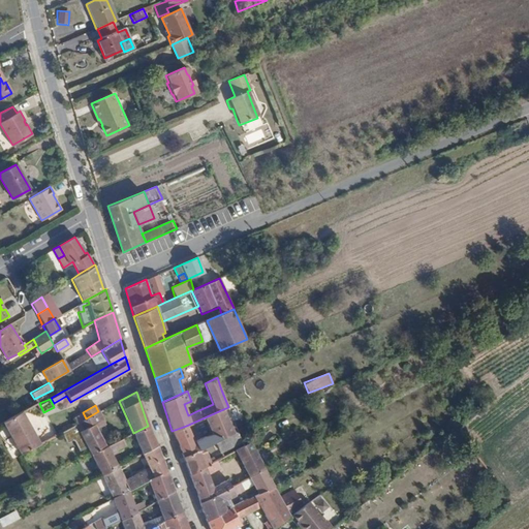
[(186,426),(172,431),(182,457),(204,447),(216,441),(234,432),(223,409),(205,417),(212,435),(201,437),(192,440),(186,426)]
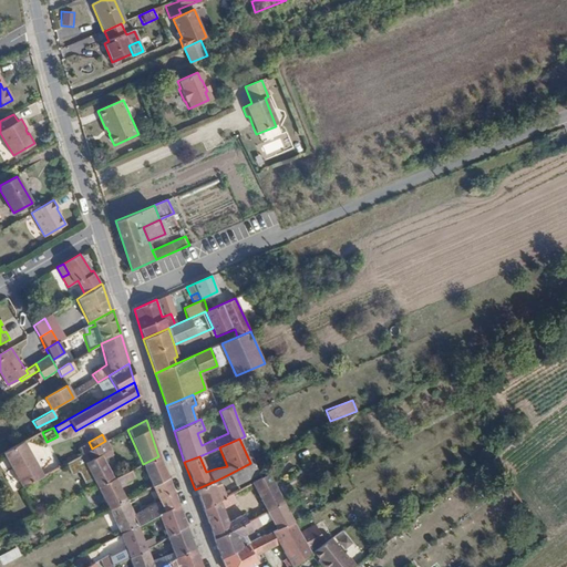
[(110,450),(105,441),(92,449),(89,450),(82,454),(79,455),(83,463),(101,454),(110,450)]
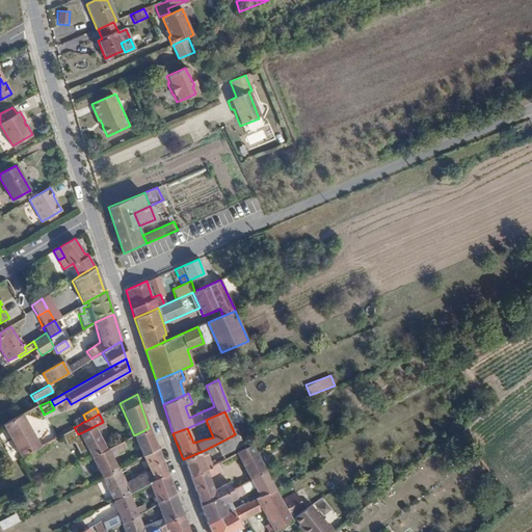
[(21,457),(38,447),(23,417),(4,427),(21,457)]
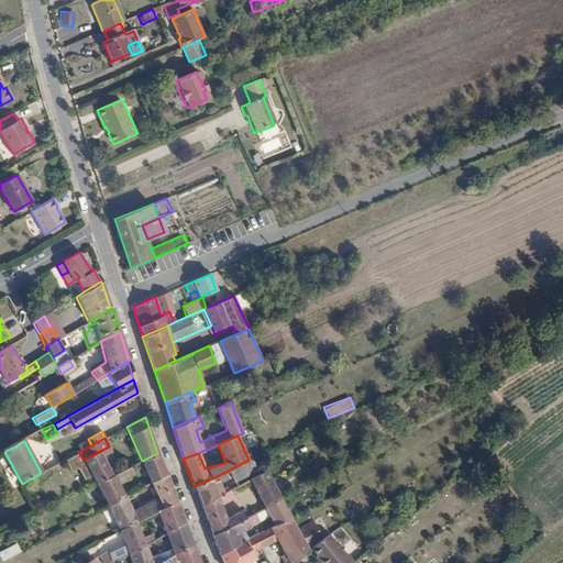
[(81,451),(88,446),(86,442),(78,445),(81,451)]
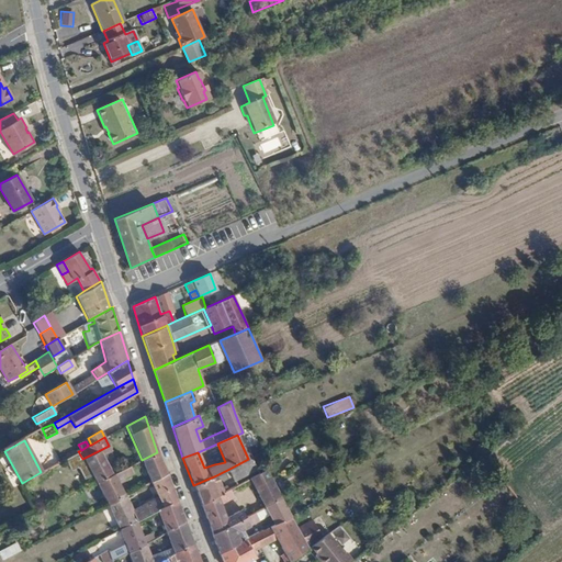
[(111,451),(109,446),(100,450),(103,456),(111,451)]
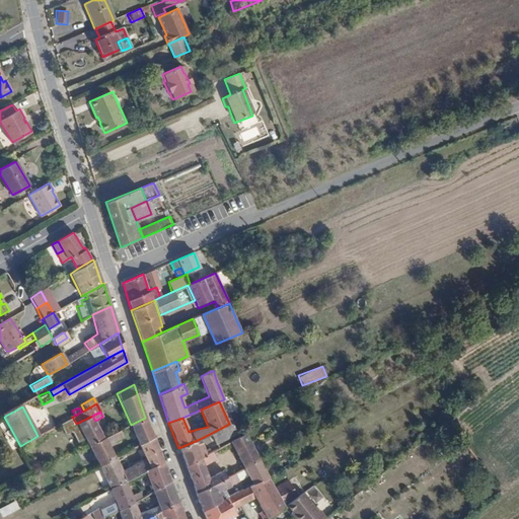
[(89,447),(104,439),(95,421),(92,416),(76,424),(73,426),(75,431),(79,429),(89,447)]
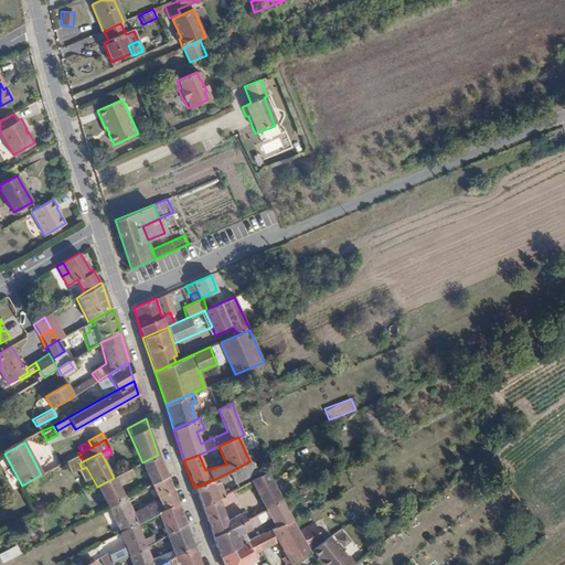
[(150,486),(167,477),(158,455),(142,462),(150,486)]
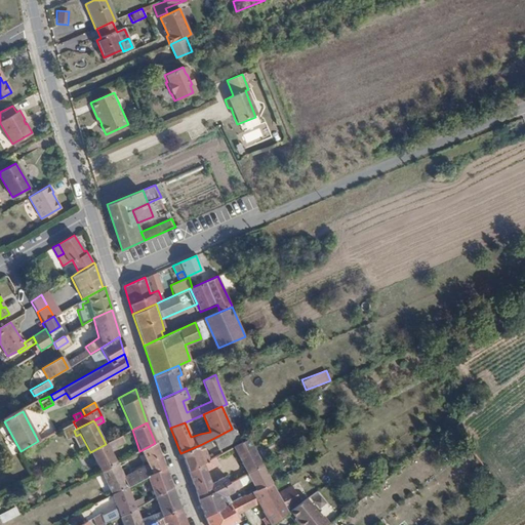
[(235,428),(232,429),(214,438),(219,448),(231,444),(241,438),(235,428)]
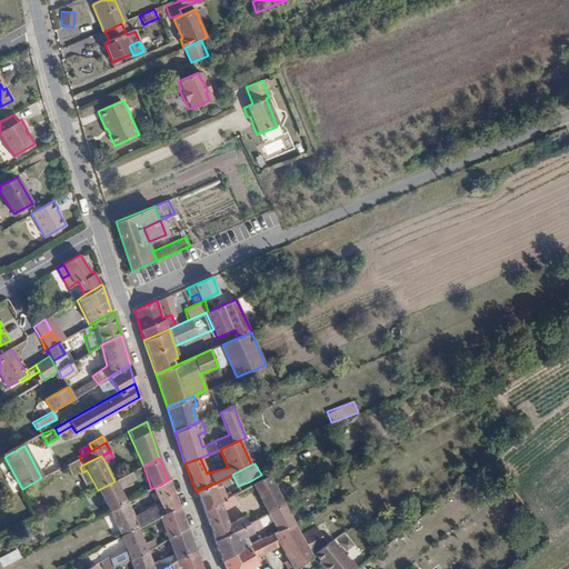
[(109,511),(127,501),(120,489),(136,481),(131,472),(115,481),(98,490),(109,511)]
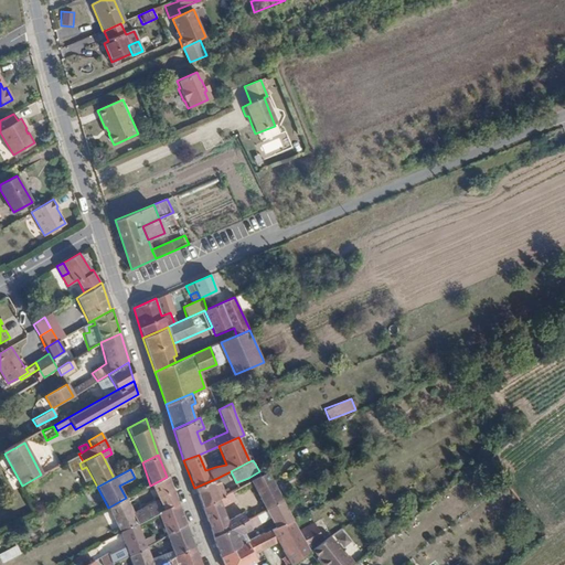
[(267,510),(284,501),(267,471),(262,475),(251,480),(267,510)]
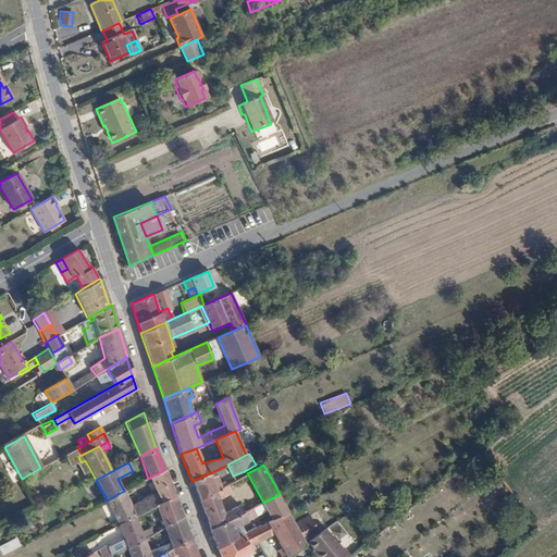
[(156,506),(175,496),(164,470),(148,479),(156,506)]
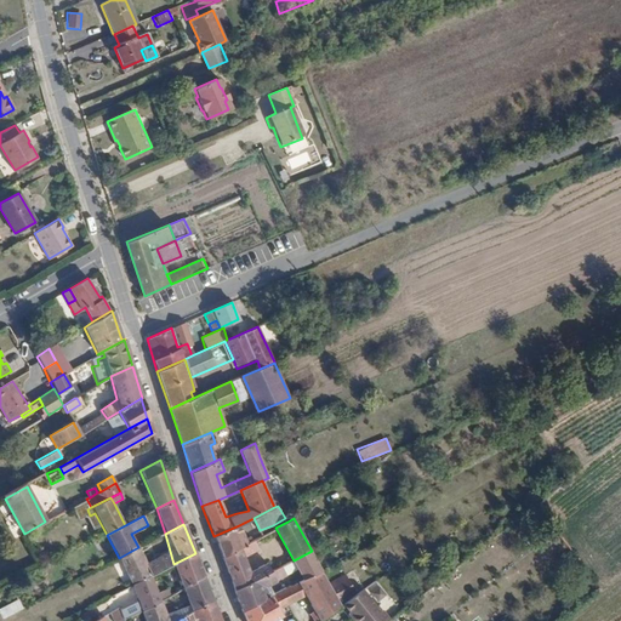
[(239,525),(214,536),(222,558),(246,543),(239,525)]
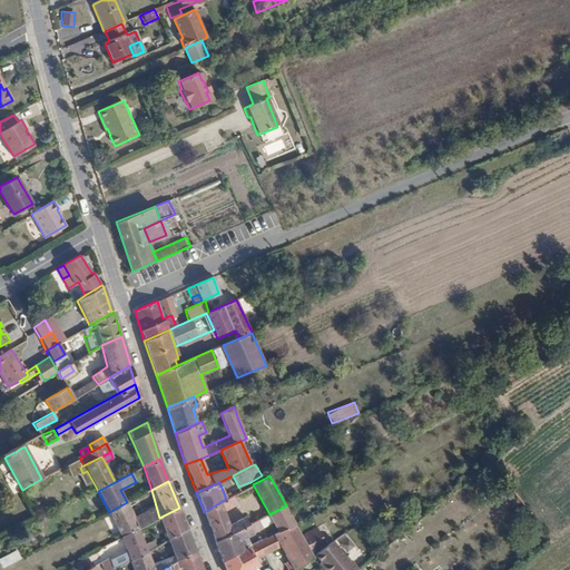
[(226,499),(204,512),(215,541),(248,524),(245,518),(228,523),(224,511),(237,504),(233,497),(226,499)]
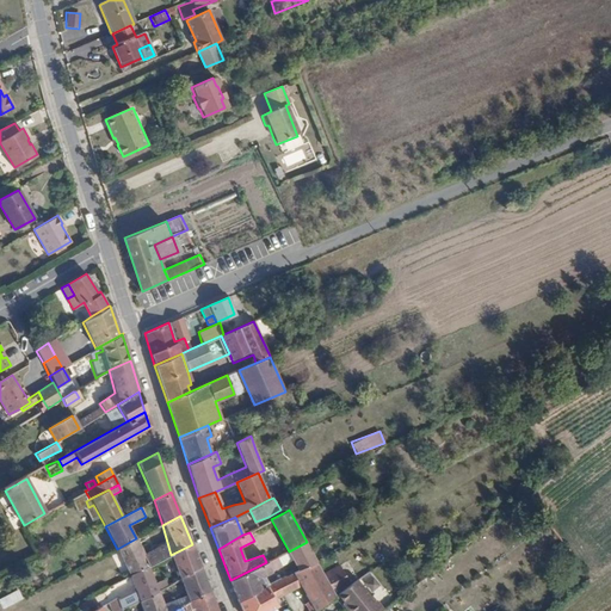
[(129,576),(148,567),(136,538),(117,549),(129,576)]
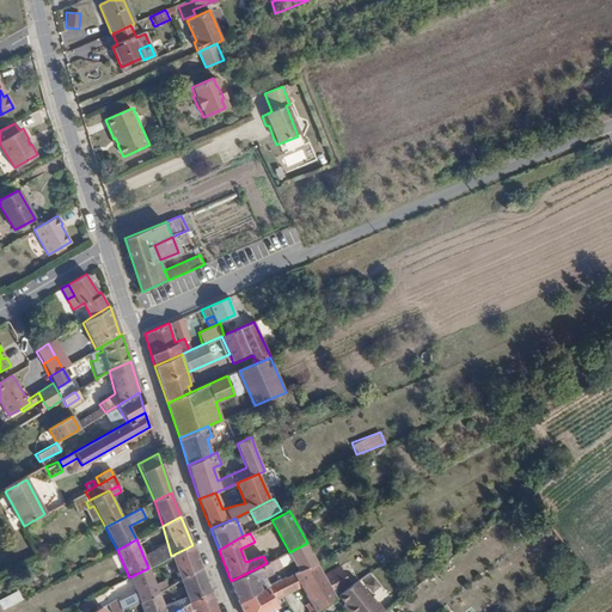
[(317,563),(307,543),(289,552),(299,571),(312,565),(317,563)]
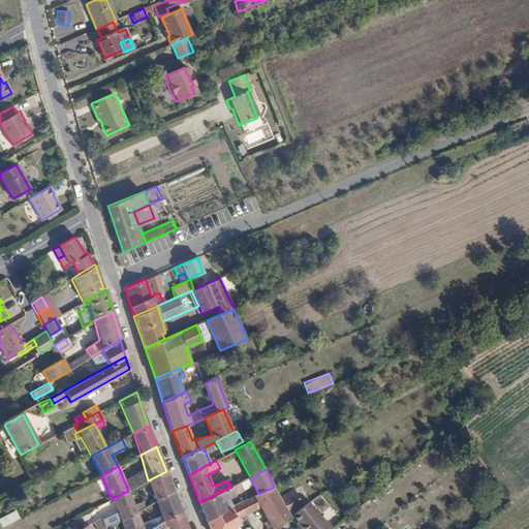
[(156,501),(174,492),(166,471),(148,480),(156,501)]
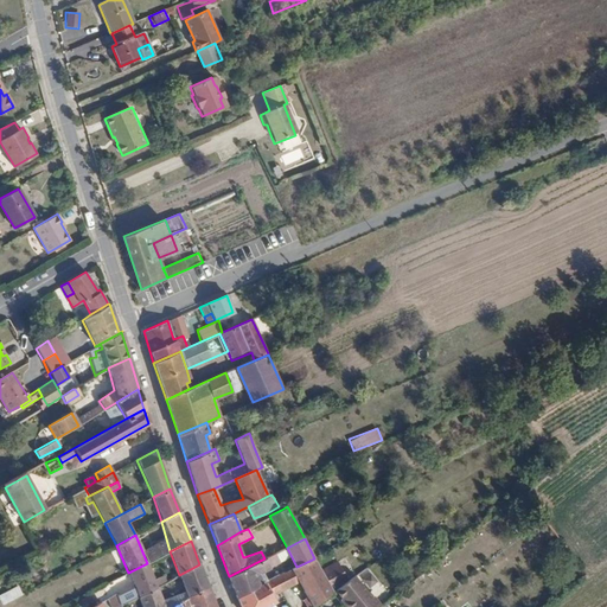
[(264,558),(229,576),(237,598),(262,585),(257,574),(270,568),(264,558)]
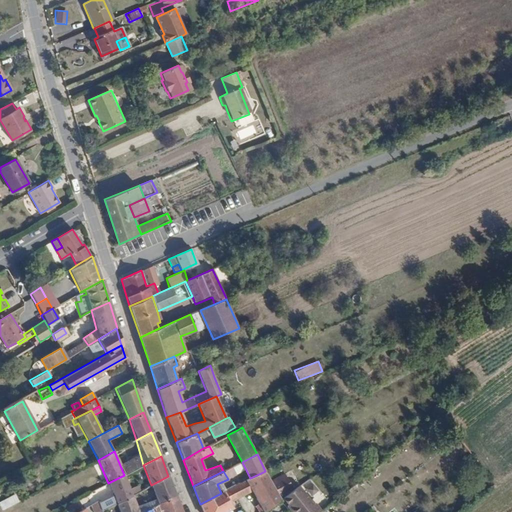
[(270,480),(265,471),(261,473),(250,478),(246,480),(252,492),(259,504),(262,511),(280,499),(280,498),(293,489),(285,473),(270,480)]
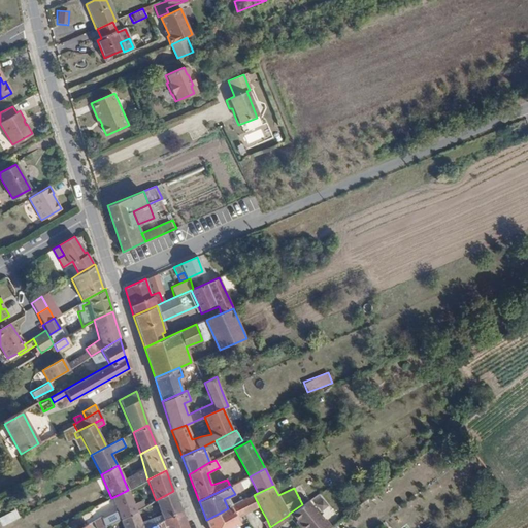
[(136,510),(128,490),(111,498),(121,519),(136,510)]
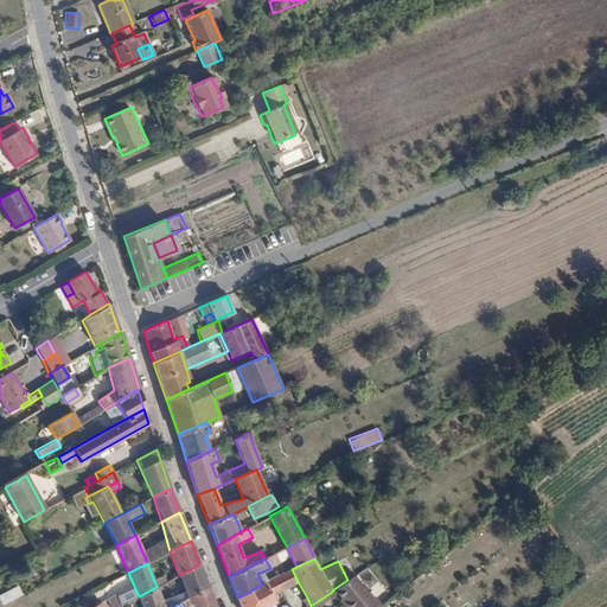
[(208,587),(199,564),(179,575),(183,586),(171,592),(174,596),(177,604),(181,601),(208,587)]
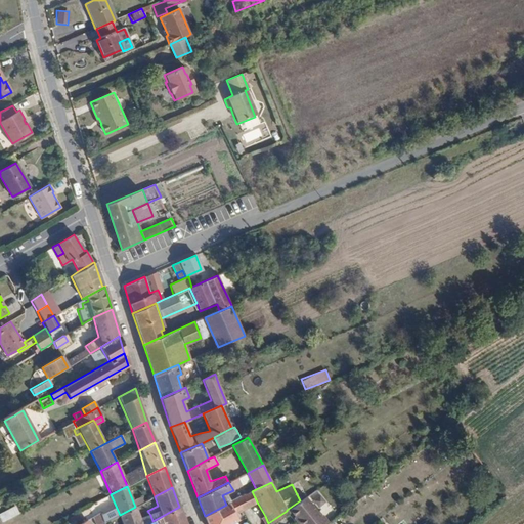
[(258,504),(252,491),(244,494),(239,497),(235,499),(242,511),(258,504)]
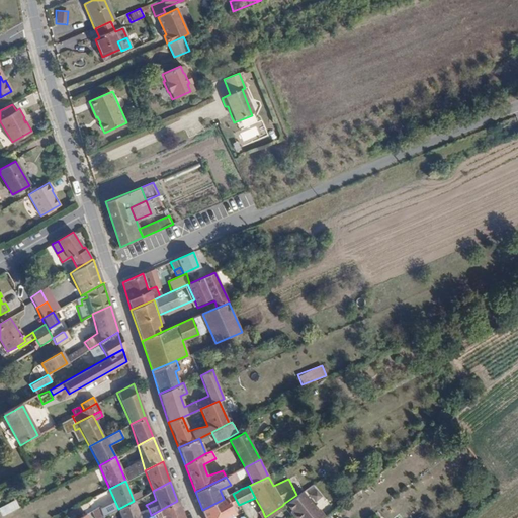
[(292,510),(290,512),(295,517),(297,517),(298,517),(322,517),(326,515),(320,508),(319,509),(304,492),(296,496),(294,497),(286,503),(292,510)]
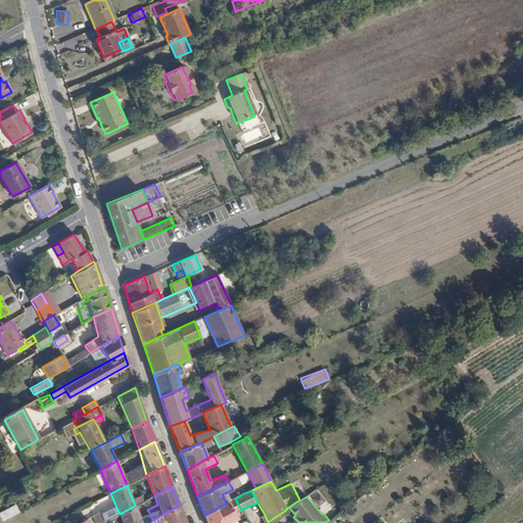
[(226,504),(204,515),(207,522),(230,522),(238,519),(233,513),(241,510),(235,498),(226,504)]
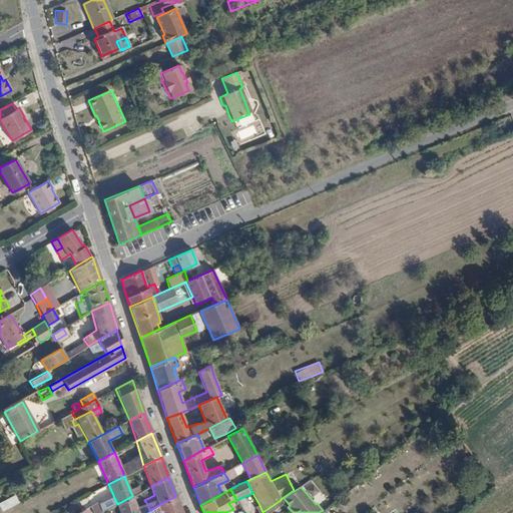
[(317,503),(324,498),(320,492),(313,496),(317,503)]
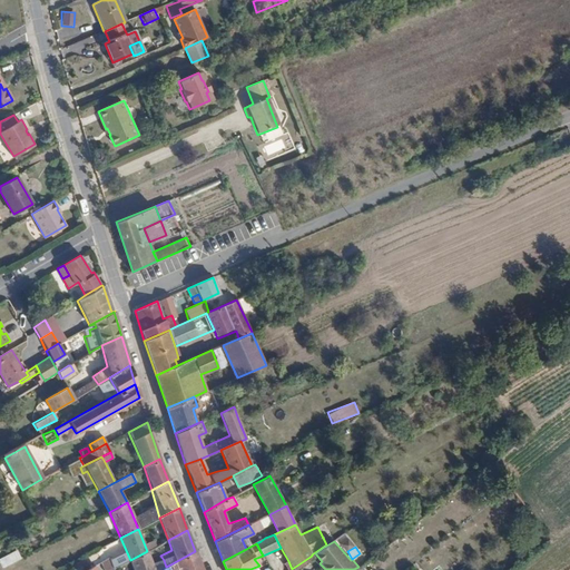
[(114,569),(154,569),(147,551),(130,560),(114,569)]
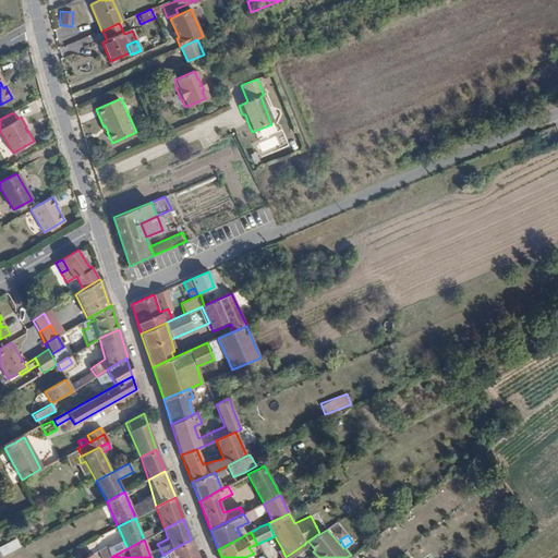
[(176,557),(198,557),(191,540),(167,553),(168,557),(173,557),(176,557)]
